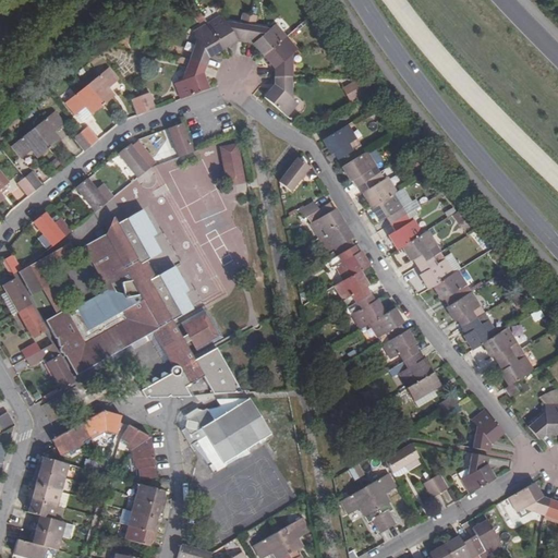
[(290,0),(282,4),(290,15),(296,10),(290,0)]
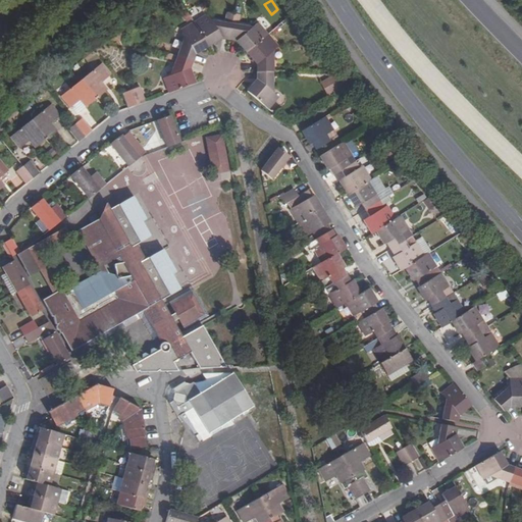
[(225,12),(225,18),(239,20),(240,14),(225,12)]
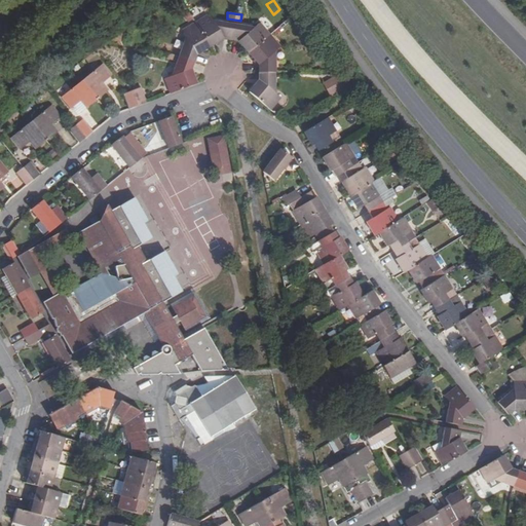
[(195,23),(209,47),(223,39),(230,40),(232,25),(220,23),(215,26),(209,14),(195,23)]
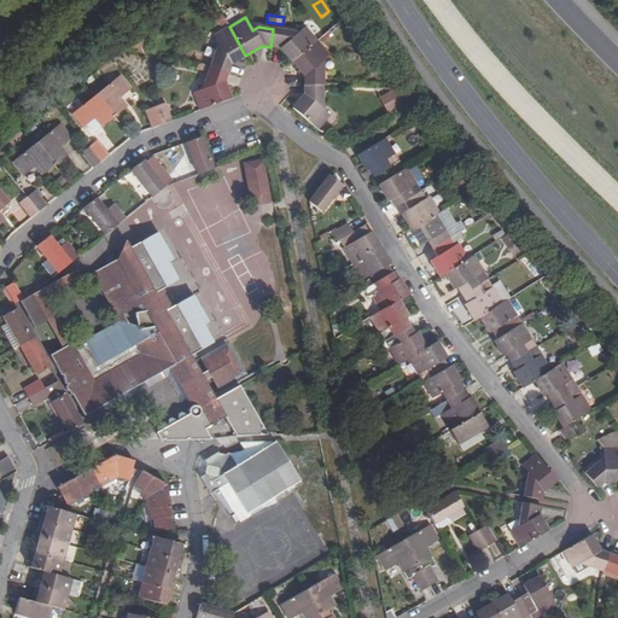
[(214,52),(209,66),(227,73),(231,63),(245,56),(229,27),(213,36),(220,50),(214,52)]
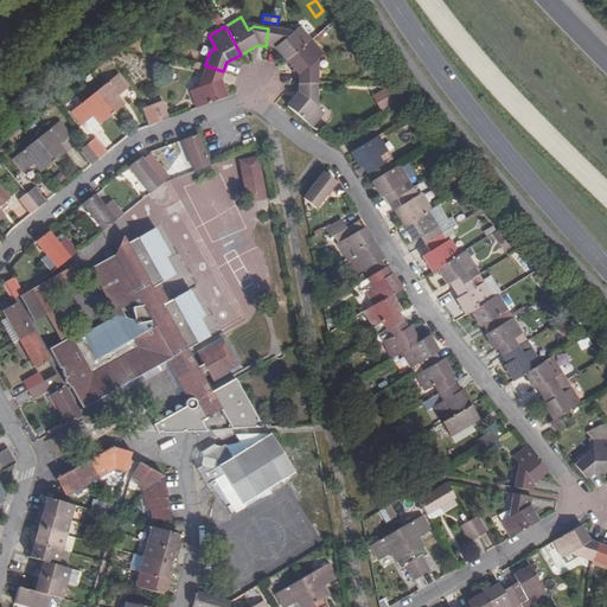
[(268,29),(266,46),(275,48),(287,62),(311,42),(300,27),(288,36),(283,31),(272,29),(268,29)]
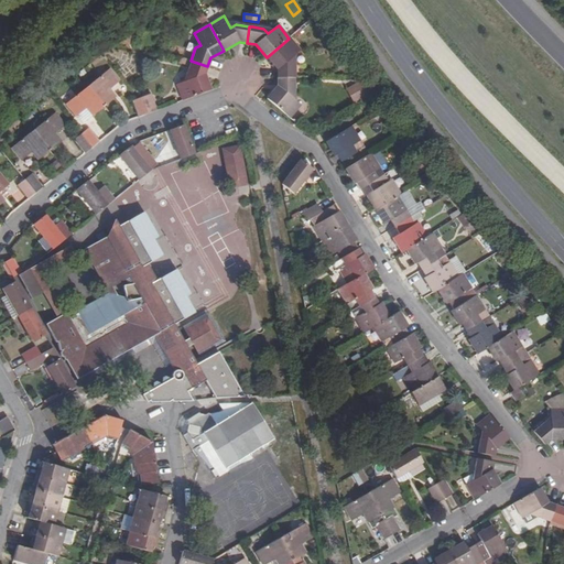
[(278,71),(278,78),(294,77),(295,65),(290,60),(300,51),(289,39),(267,57),(278,71)]
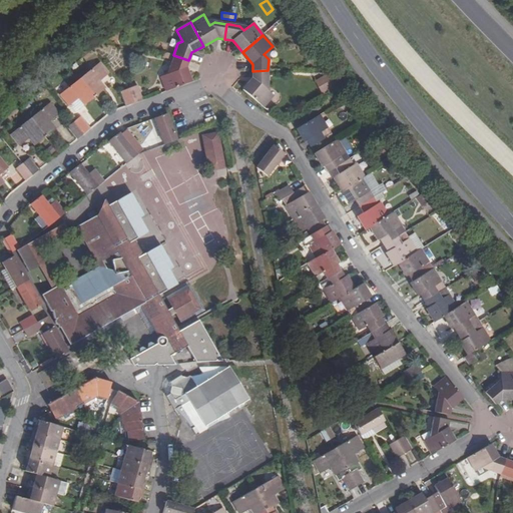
[(160,77),(165,91),(191,81),(185,68),(188,60),(173,55),(169,68),(171,73),(160,77)]
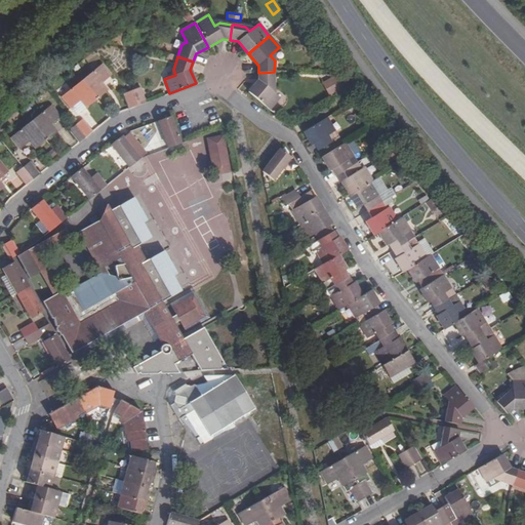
[(82,81),(97,99),(109,89),(103,83),(112,76),(103,65),(82,81)]
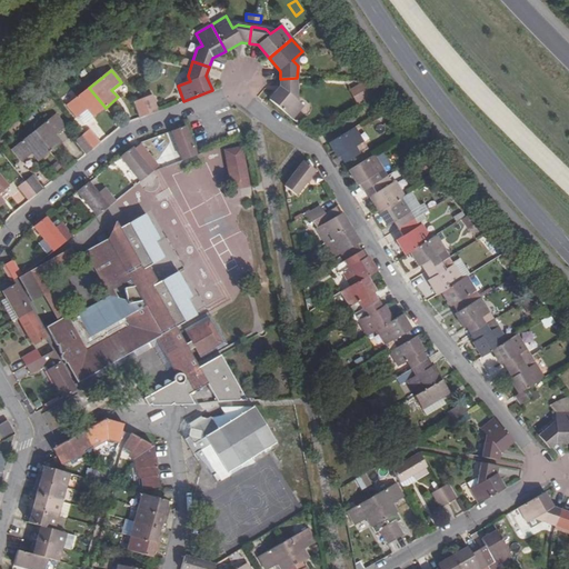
[(269,99),(292,119),(302,106),(292,98),(297,92),(297,78),(280,79),(279,88),(269,99)]
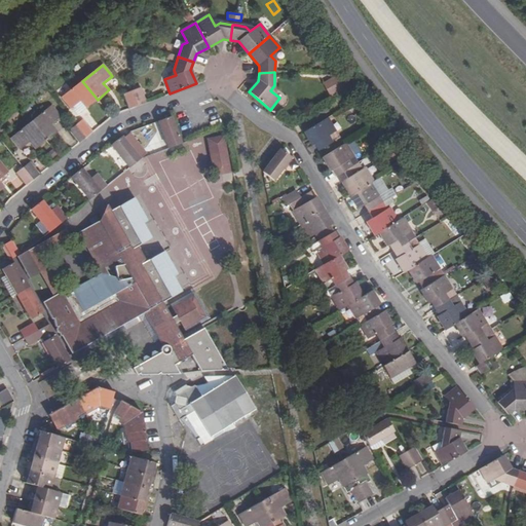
[(80,101),(85,109),(98,100),(82,81),(63,97),(71,108),(80,101)]
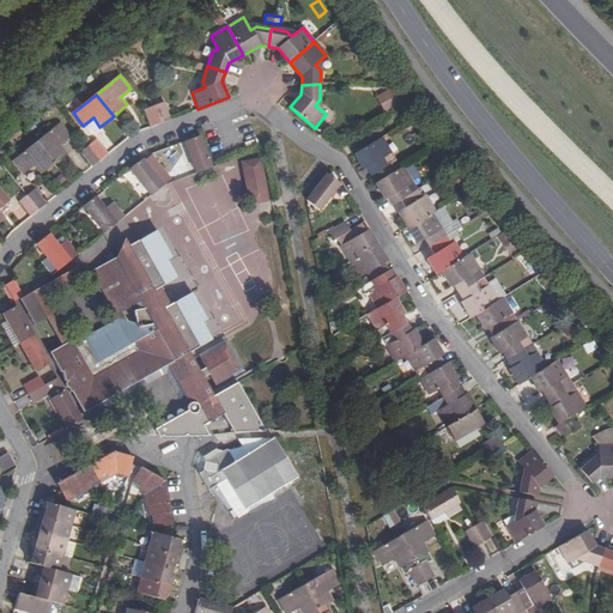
[(146,109),(152,126),(162,122),(156,105),(152,107),(146,109)]
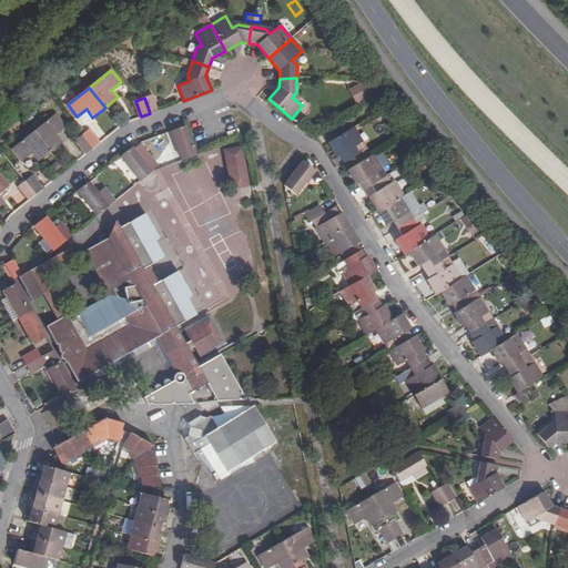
[(34,132),(50,151),(61,142),(56,134),(66,127),(56,114),(34,132)]
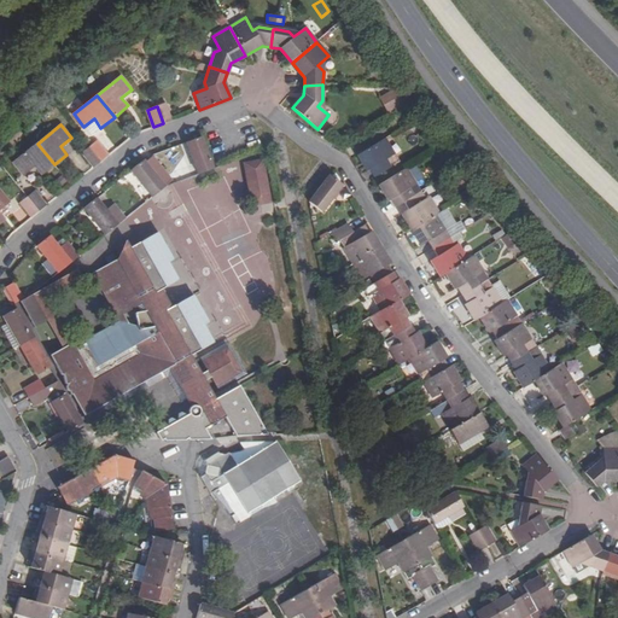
[(187,143),(199,175),(215,169),(202,136),(187,143)]
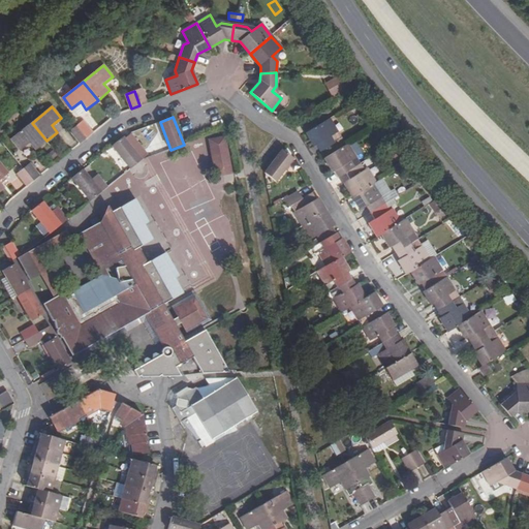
[(317,145),(321,151),(334,144),(330,136),(338,132),(330,119),(307,132),(315,146),(317,145)]
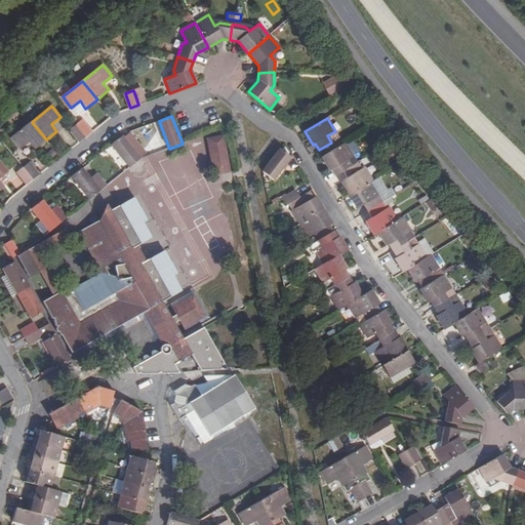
[(77,124),(86,136),(92,131),(83,119),(77,124)]
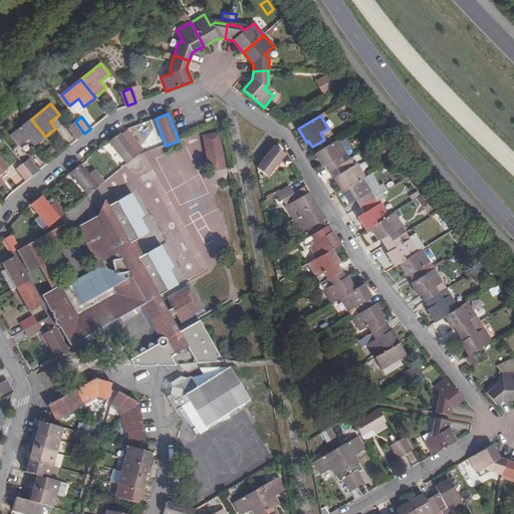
[(29,139),(34,146),(45,137),(31,119),(11,136),(20,146),(29,139)]
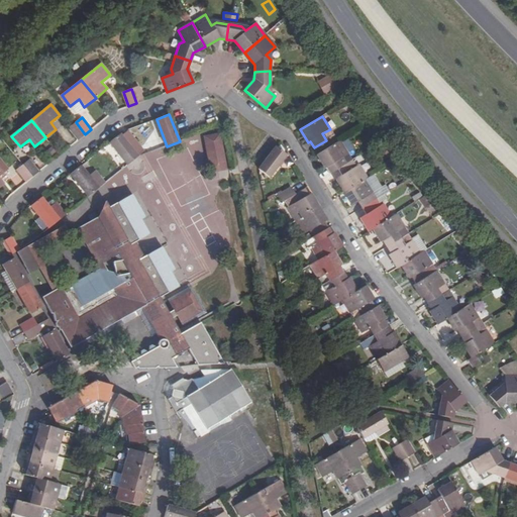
[(69,128),(78,140),(85,134),(76,122),(69,128)]
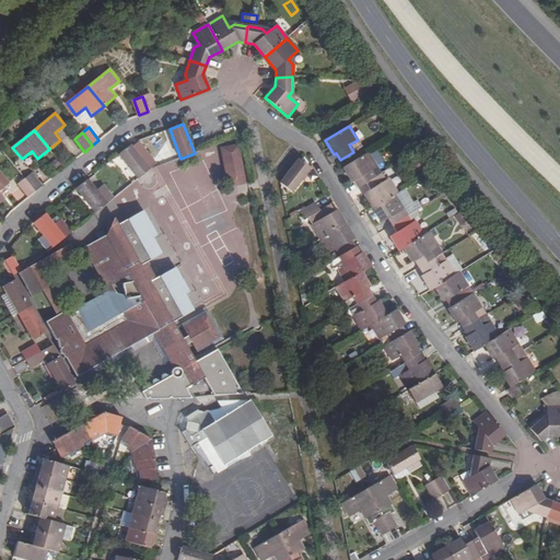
[(226,188),(246,184),(238,143),(219,148),(226,188)]
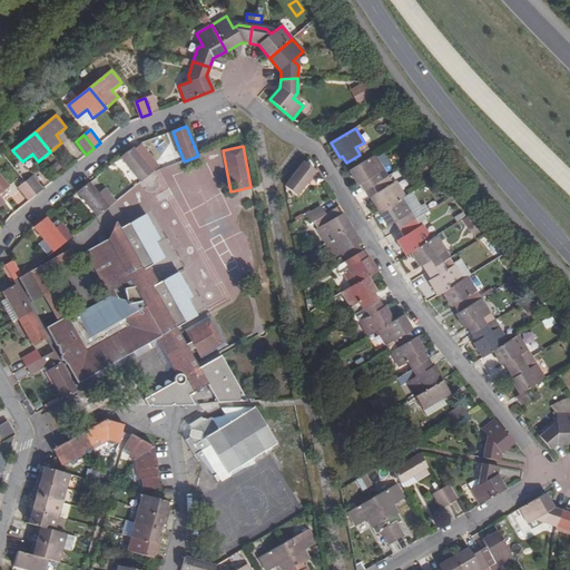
[(120,157),(140,183),(151,173),(141,160),(131,148),(120,157)]
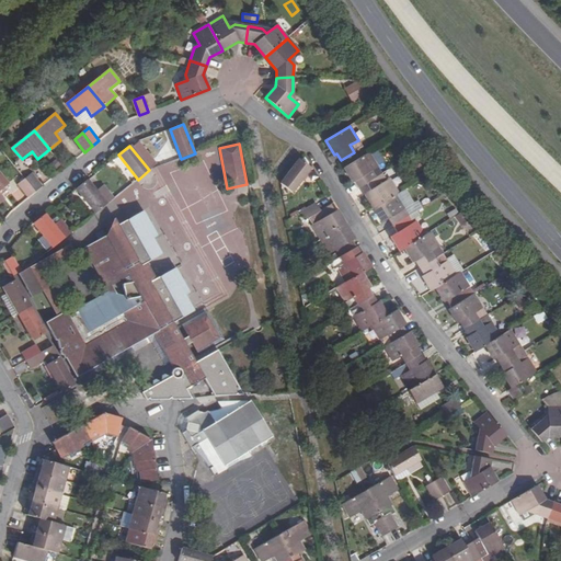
[(139,158),(149,170),(158,164),(146,151),(139,158)]
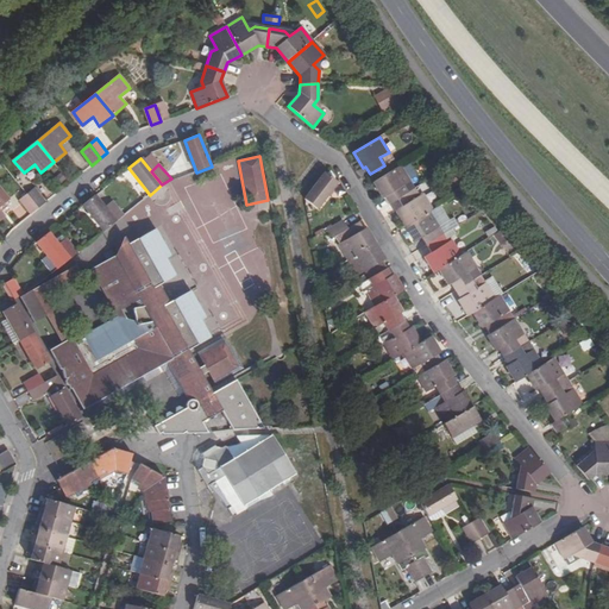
[(387,196),(391,205),(399,200),(407,195),(402,187),(412,182),(402,165),(375,182),(384,198),(387,196)]
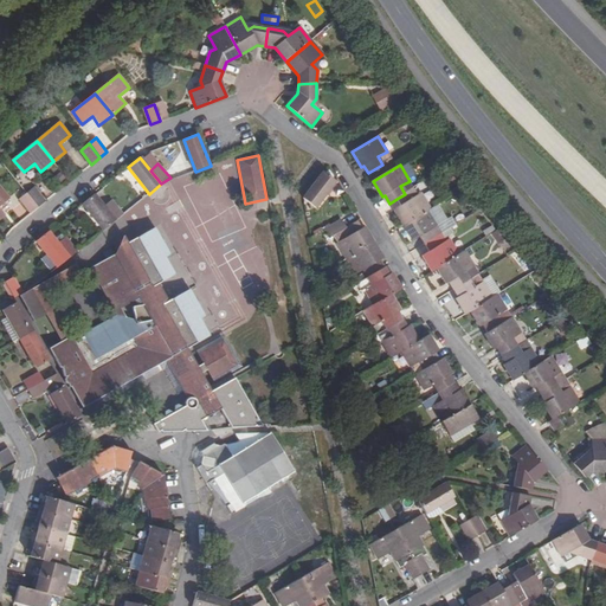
[(304,198),(316,207),(336,181),(323,172),(304,198)]
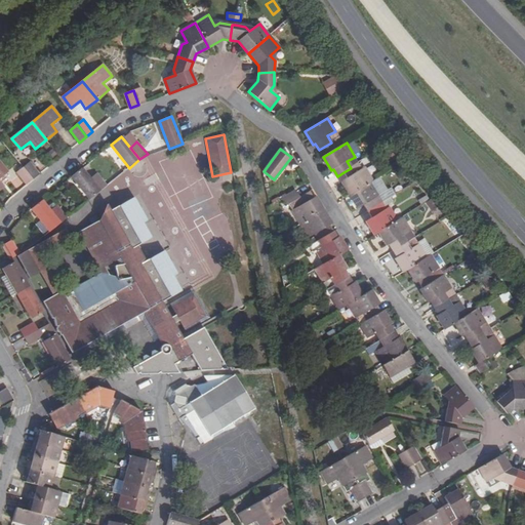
[(0,190),(5,186),(0,179),(0,177),(8,171),(0,160),(0,190)]
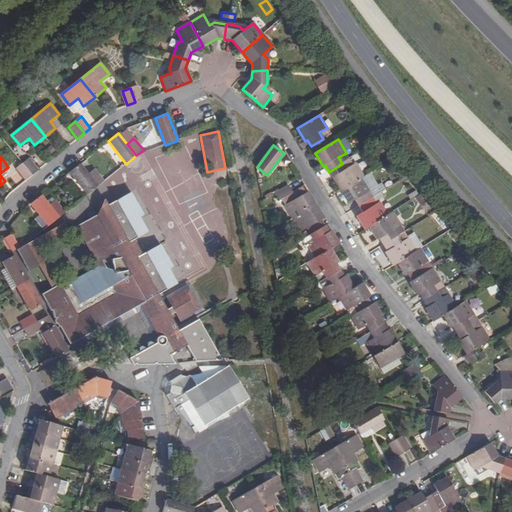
[(22,163),(31,175),(38,170),(29,157),(22,163)]
